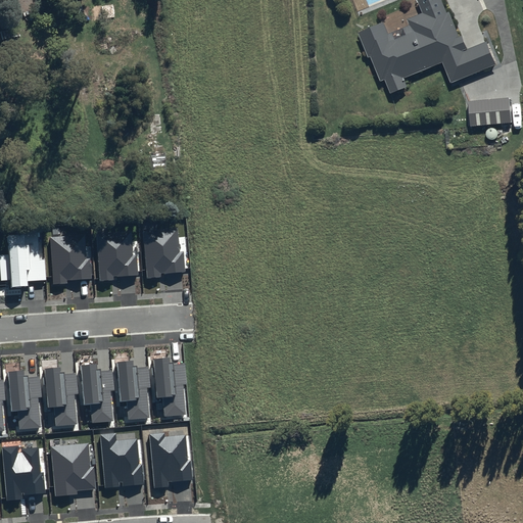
[(385,25),(360,34),(369,60),(372,59),(380,84),(386,82),(392,96),(409,90),(405,81),(444,66),(452,85),(496,68),(488,44),(468,52),(463,38),(461,39),(452,14),(448,16),(441,0),(425,0),(419,2),(423,15),(409,20),(412,28),(389,36),(385,25)]
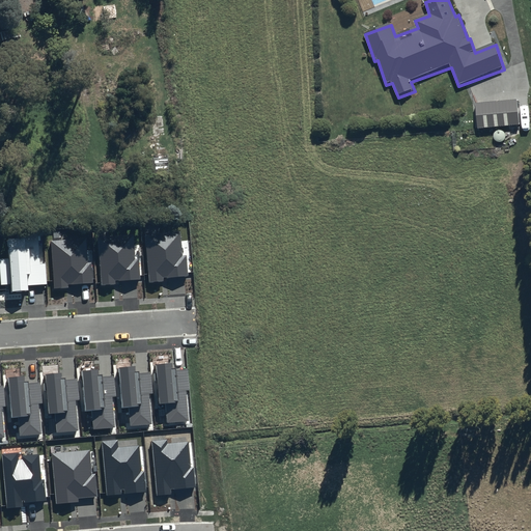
[(518,100),(476,104),(479,131),(520,128),(518,100)]
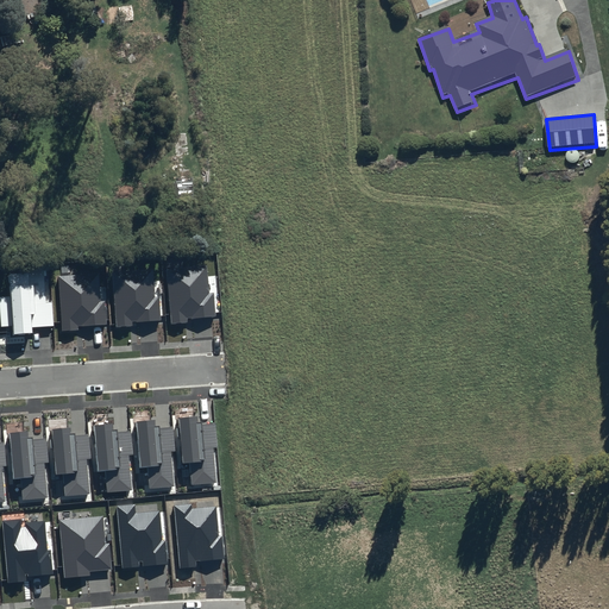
[(209,294),(208,265),(167,268),(170,324),(187,322),(187,319),(215,316),(214,294),(209,294)]
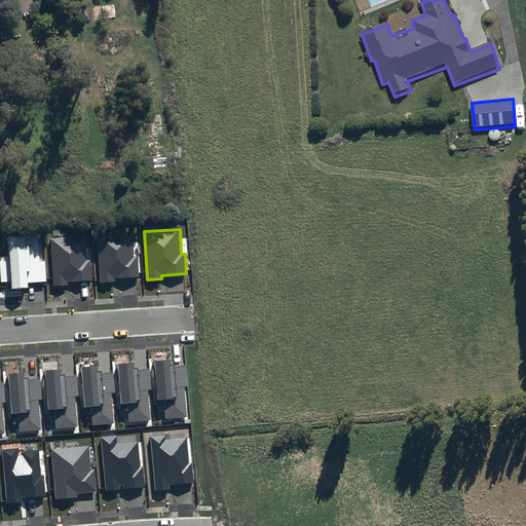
[(135,257),(133,232),(97,235),(101,283),(115,282),(114,278),(139,277),(138,257),(135,257)]
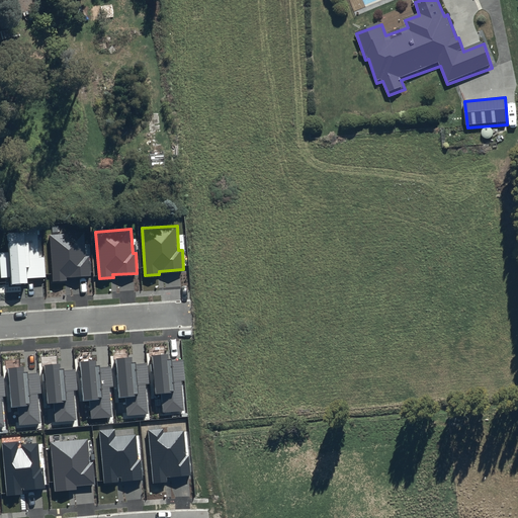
[(86,256),(84,232),(50,235),(53,281),(67,280),(67,277),(91,276),(89,256),(86,256)]
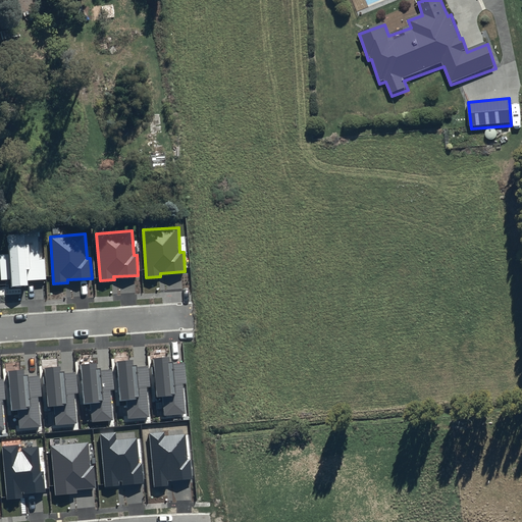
[(46,279),(45,259),(39,259),(38,235),(7,236),(8,254),(0,254),(0,266),(1,280),(10,279),(11,286),(29,285),(28,280),(46,279)]
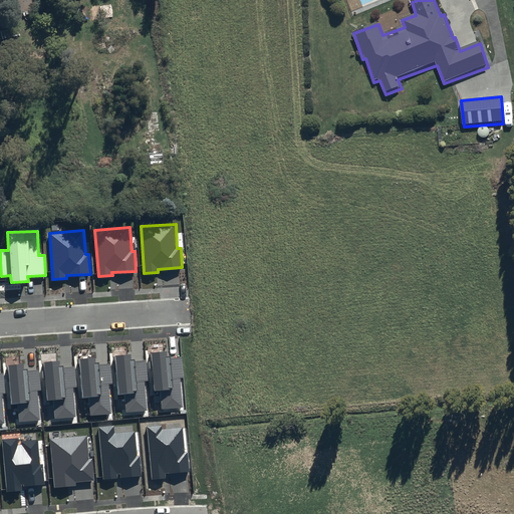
[(167,351),(151,352),(154,392),(161,392),(162,409),(183,407),(181,377),(185,376),(183,357),(171,358),(171,355),(168,355),(167,351)]
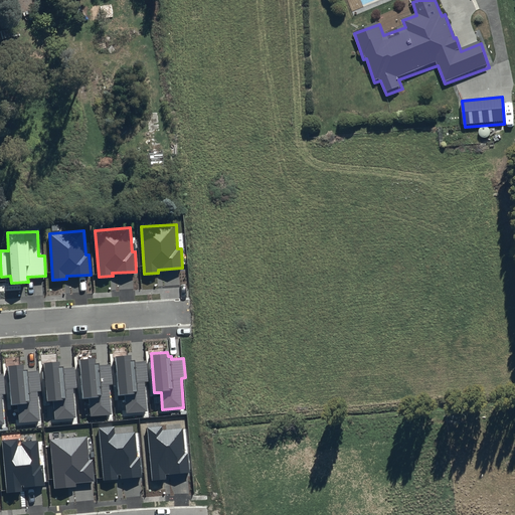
[(131,355),(115,357),(119,396),(125,395),(127,413),(148,411),(145,381),(149,381),(147,361),(136,362),(135,360),(132,360),(131,355)]
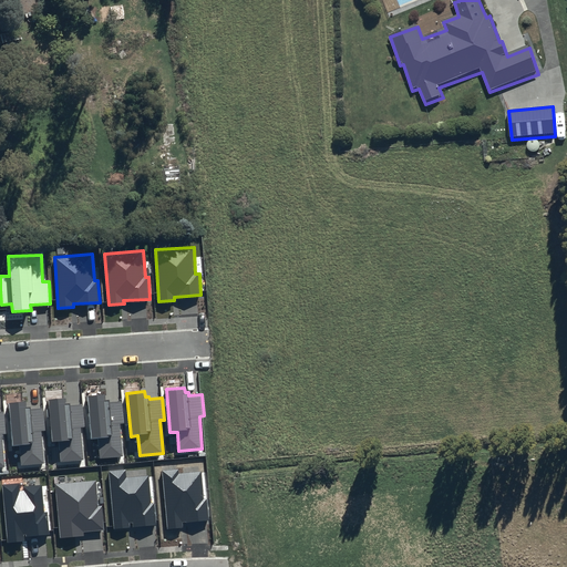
[(105,395),(88,397),(91,440),(99,440),(100,459),(123,456),(120,423),(124,423),(122,402),(110,403),(110,400),(105,400),(105,395)]
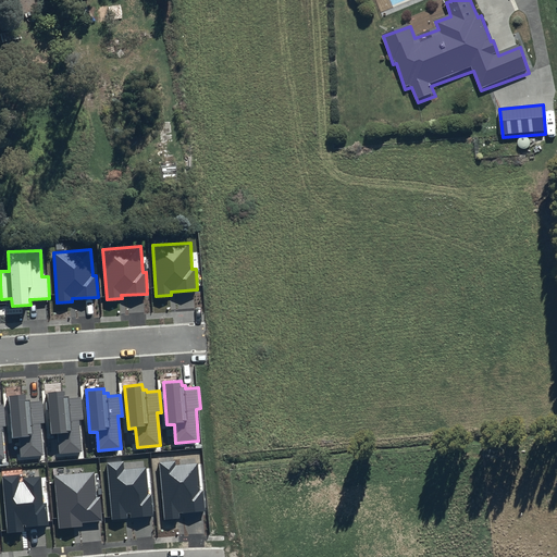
[(64,391),(47,393),(51,435),(58,434),(60,454),(83,452),(79,419),(84,419),(82,397),(70,398),(69,396),(65,396),(64,391)]
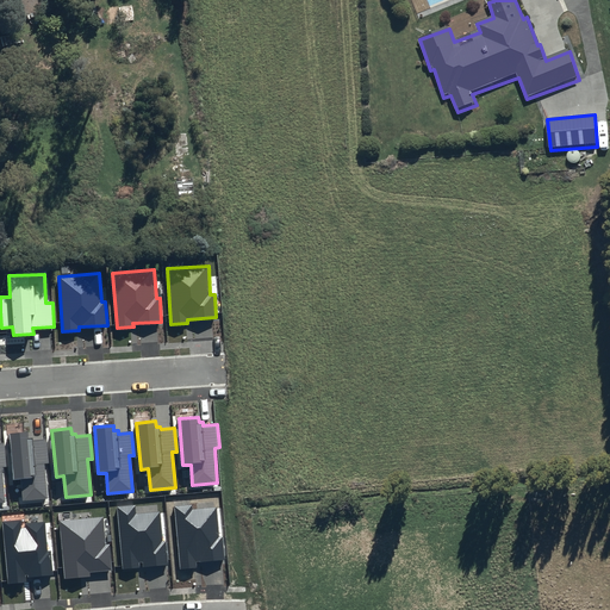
[(29,433),(10,434),(13,480),(22,480),(23,500),(48,498),(45,464),(49,462),(48,440),(33,441),(33,437),(29,439),(29,433)]
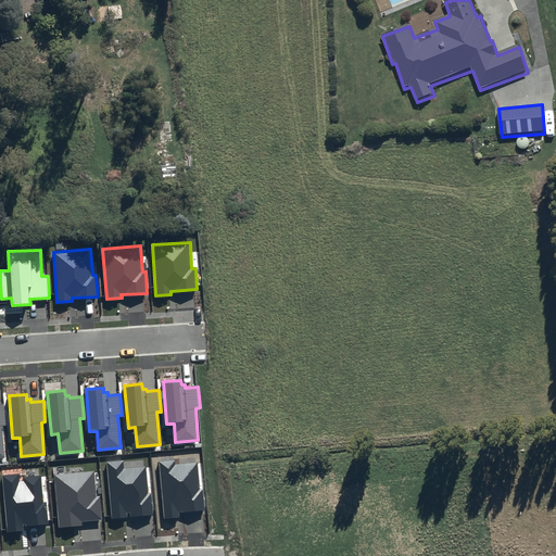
[(175,460),(159,462),(164,519),(179,517),(179,513),(205,510),(203,489),(200,489),(198,463),(175,465),(175,460)]
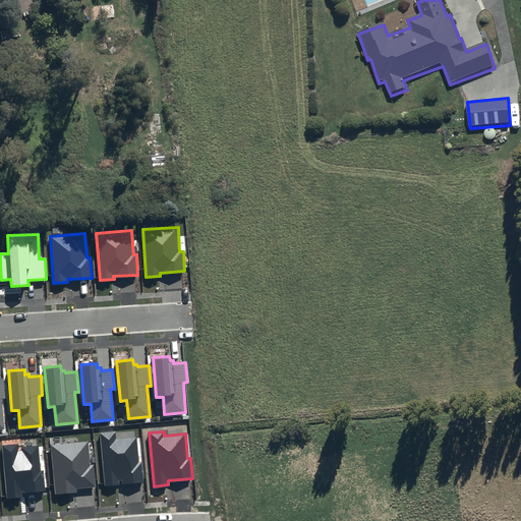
[(115,432),(101,433),(105,486),(119,484),(119,480),(122,480),(122,484),(145,482),(142,462),(139,462),(136,438),(116,440),(115,432)]
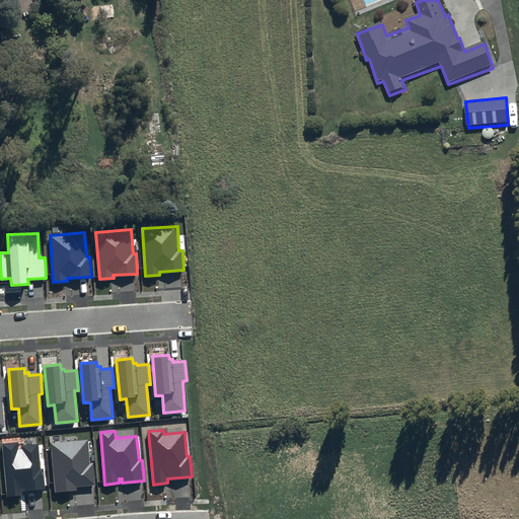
[(87,440),(51,444),(56,493),(77,491),(76,487),(95,485),(93,463),(90,463),(87,440)]
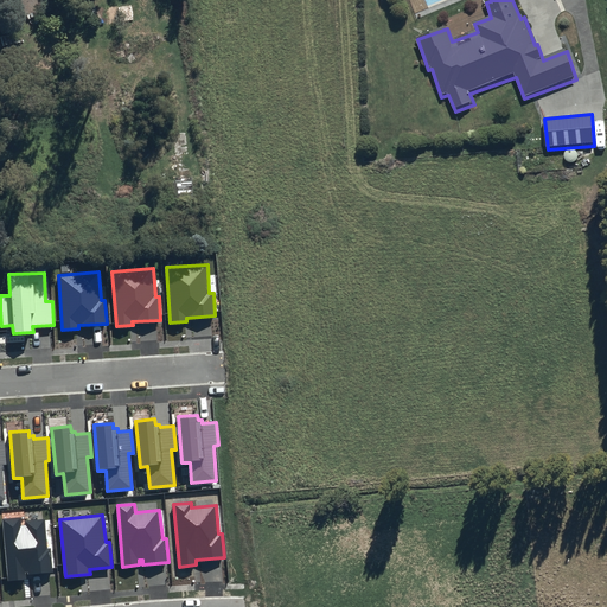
[(20,517),(1,519),(8,581),(26,580),(25,573),(27,573),(29,575),(53,572),(51,549),(46,549),(44,519),(25,522),(26,525),(21,526),(20,517)]
